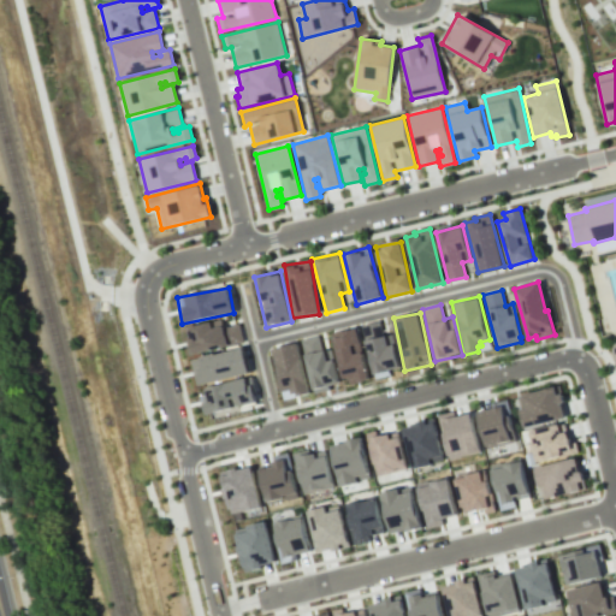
[(243,343),(240,324),(224,327),(221,319),(185,327),(191,354),(243,343)]
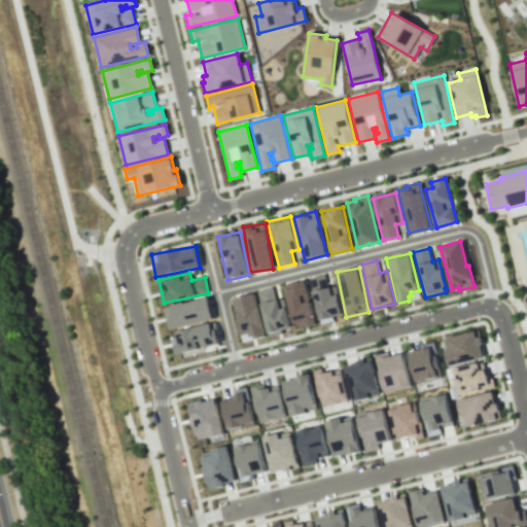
[(309,278),(320,323),(335,319),(334,315),(341,314),(330,273),(309,278)]
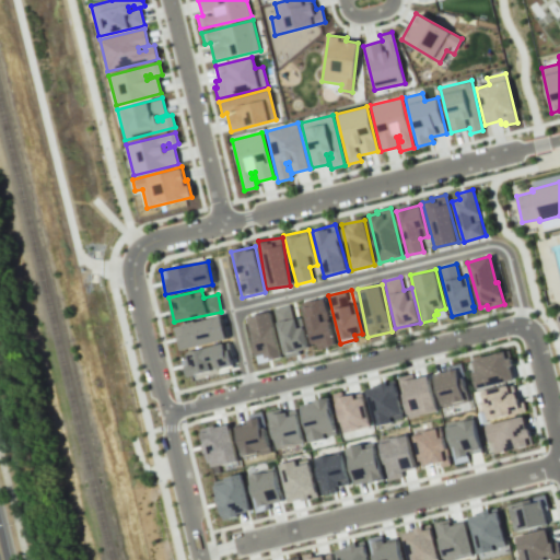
[(314,350),(336,345),(324,298),(302,304),(314,350)]
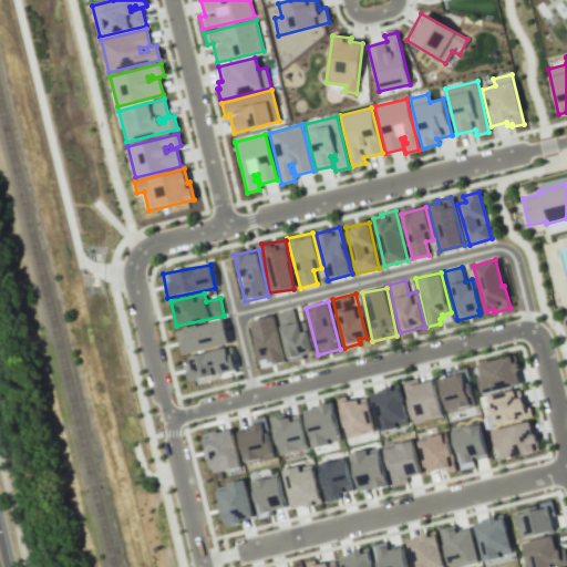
[(311,356),(300,307),(277,312),(288,361),(311,356)]
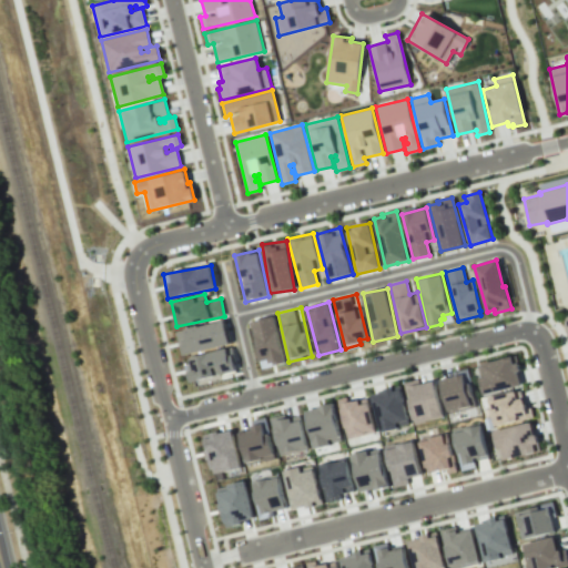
[(251,322),(262,368),(285,363),(274,316),(251,322)]
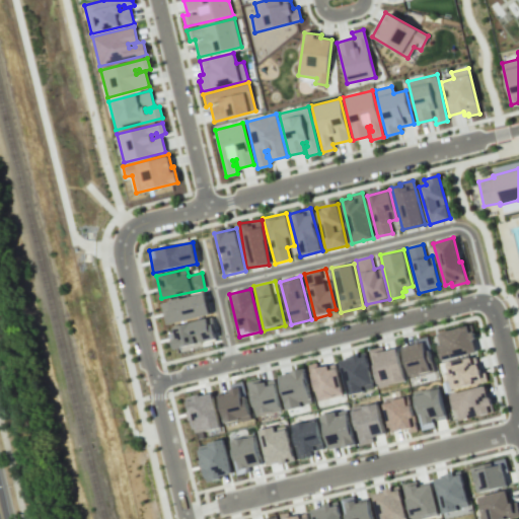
[(161,301),(164,323),(209,316),(206,294),(161,301)]
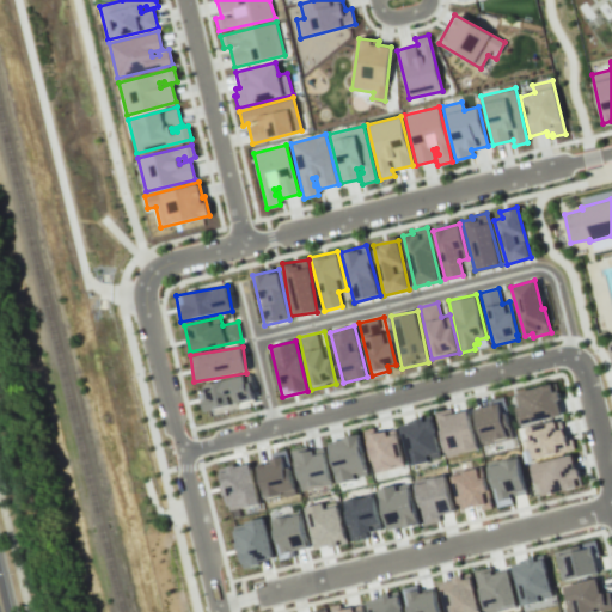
[(255,399),(250,375),(197,387),(203,411),(255,399)]
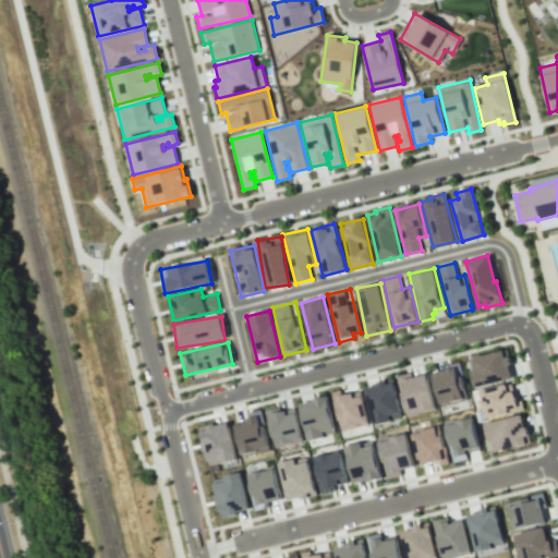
[(512,379),(507,350),(469,358),(474,387),(512,379)]
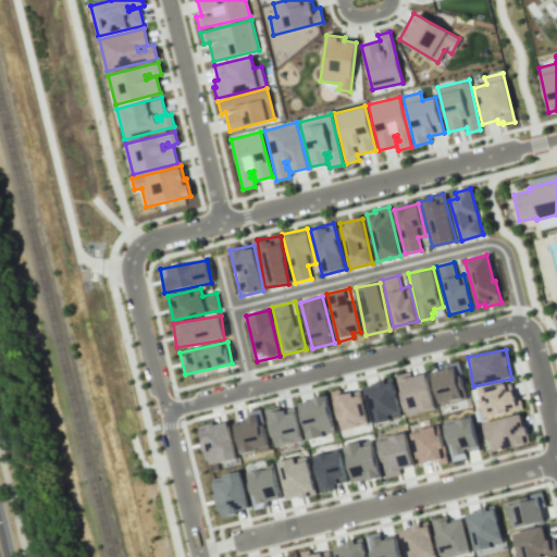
[(430,371),(440,406),(468,398),(458,363),(430,371)]
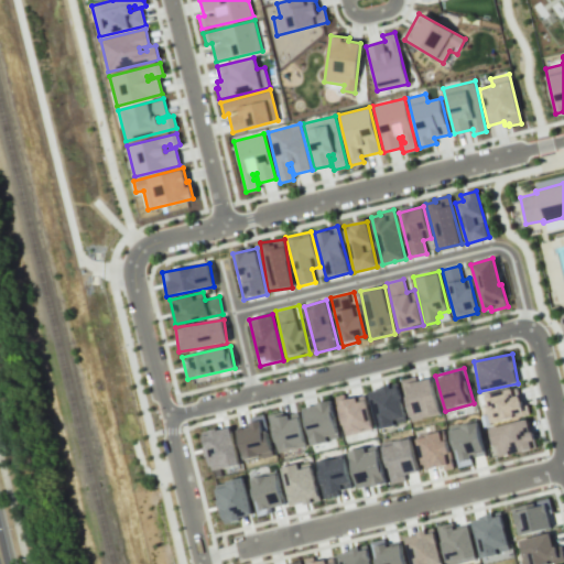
[(401,380),(411,421),(441,413),(432,378),(416,381),(415,377),(401,380)]
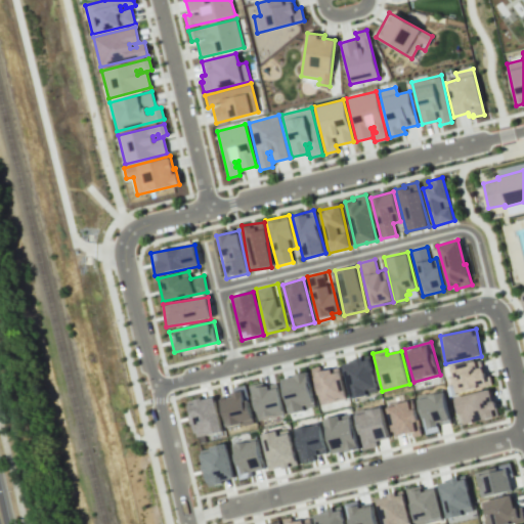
[(378,392),(368,356),(342,362),(351,399),(378,392)]
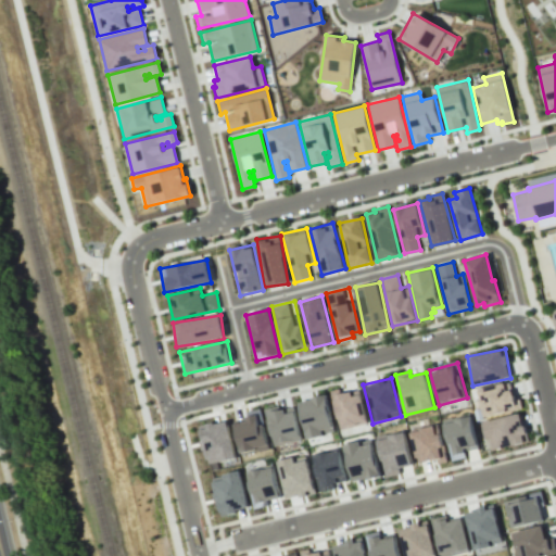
[(517,409),(510,381),(478,389),(484,416),(517,409)]
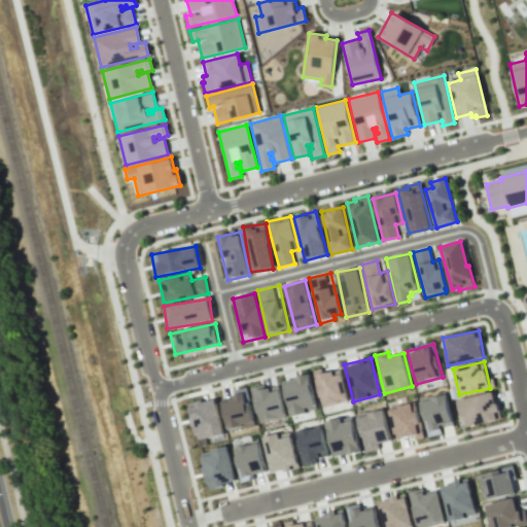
[(314,373),(321,407),(348,401),(341,367),(314,373)]
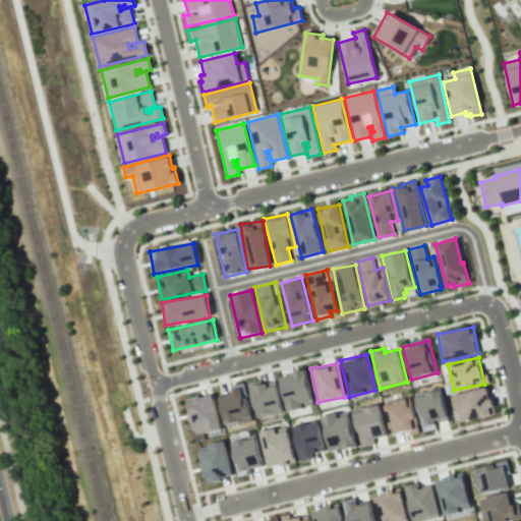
[(286,411),(312,405),(306,370),(280,375),(286,411)]
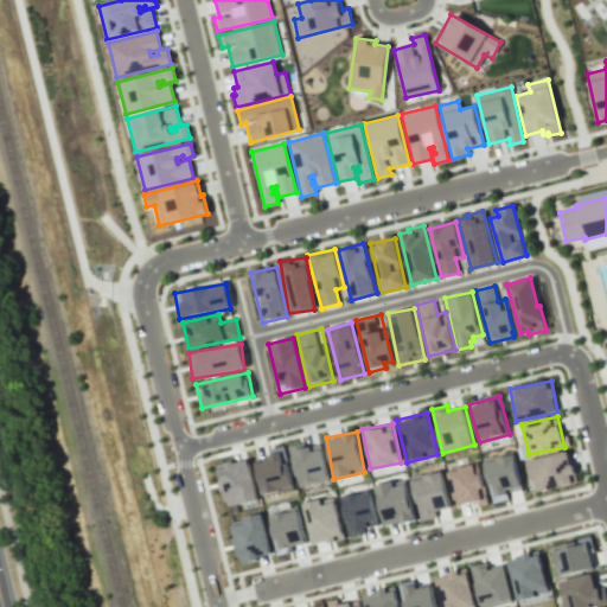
[(328,480),(320,441),(289,448),(298,487),(328,480)]
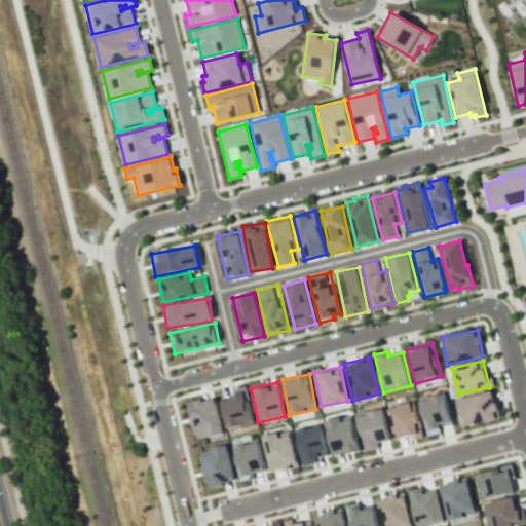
[(232,390),(233,398),(221,401),(228,430),(255,424),(246,386),(232,390)]
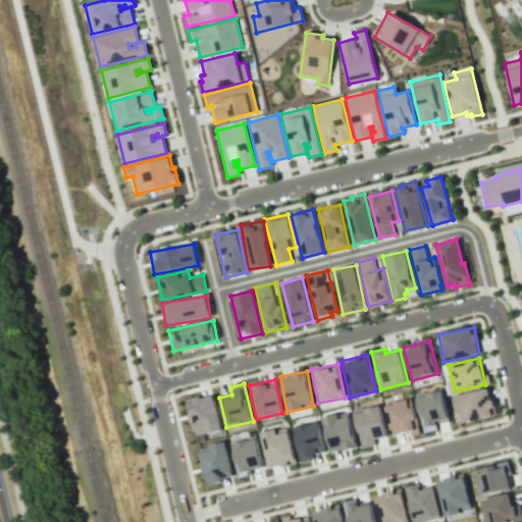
[(453,396),(460,423),(496,415),(488,387),(453,396)]
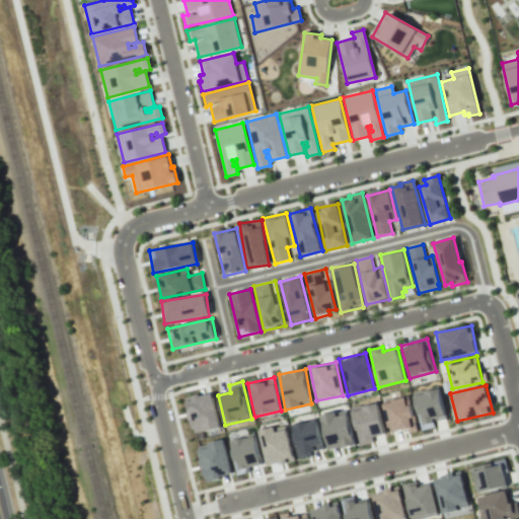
[(413,393),(421,430),(435,427),(433,421),(446,419),(439,388),(413,393)]
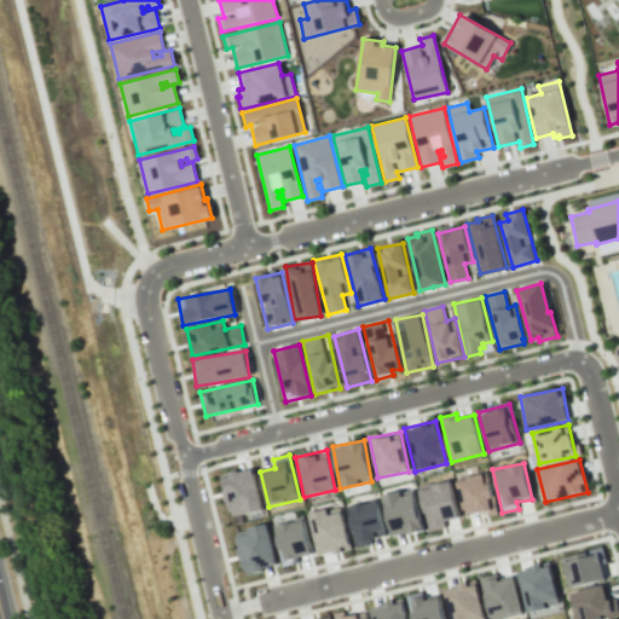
[(262,510),(254,468),(221,474),(230,516),(262,510)]
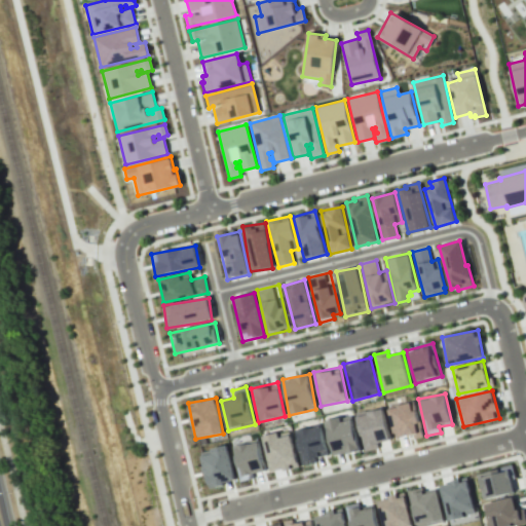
[(414,439),(422,437),(415,403),(387,408),(395,439),(413,435),(414,439)]
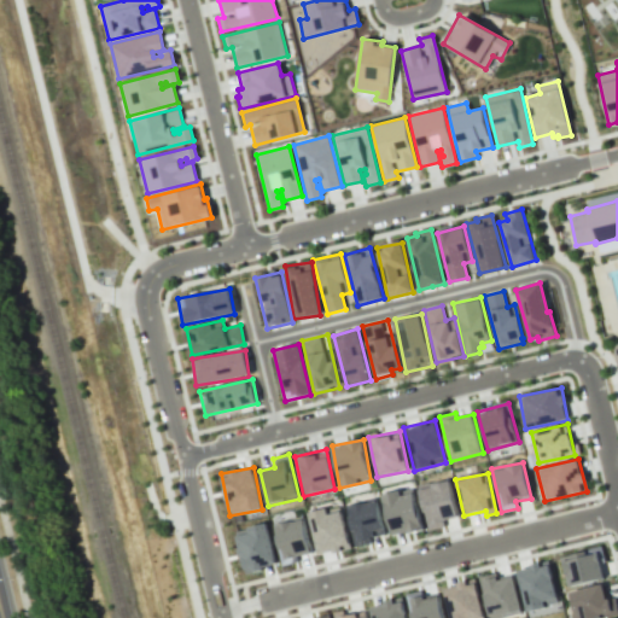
[(459,517),(449,479),(418,487),(427,530),(445,526),(444,520),(459,517)]
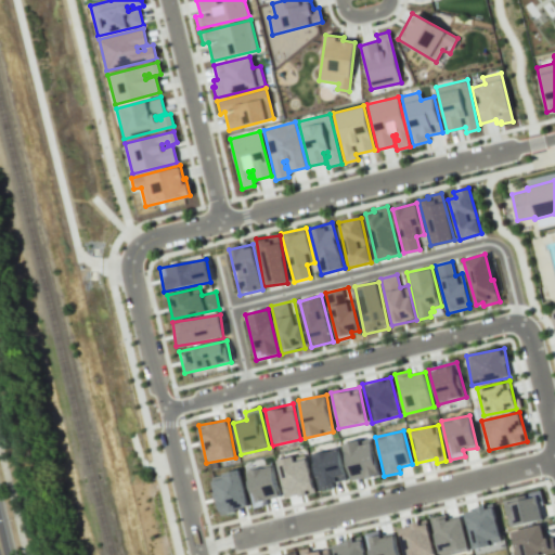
[(381,475),(370,438),(341,446),(352,482),(381,475)]
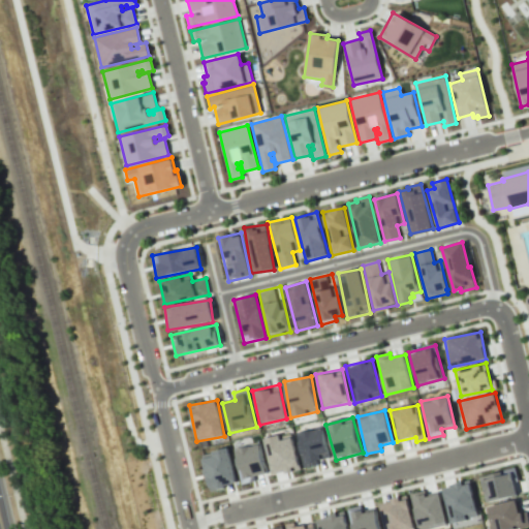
[(296,434),(304,468),(317,464),(316,460),(330,458),(322,428),(296,434)]
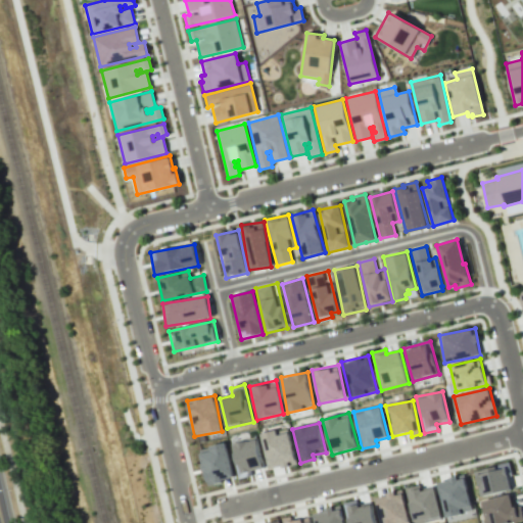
[(260,434),(269,470),(296,464),(289,432),(278,435),(277,430),(260,434)]
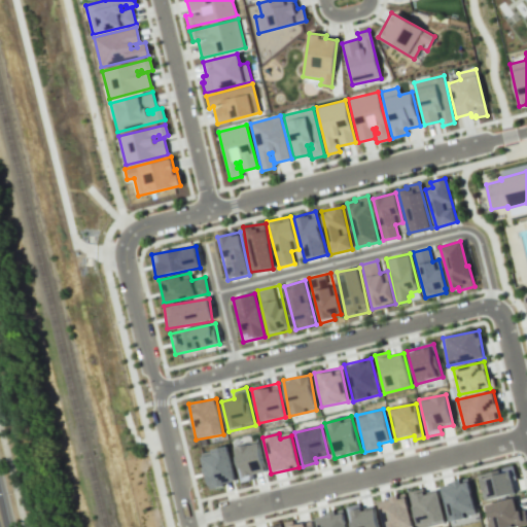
[(266,471),(258,442),(237,448),(244,477),(266,471)]
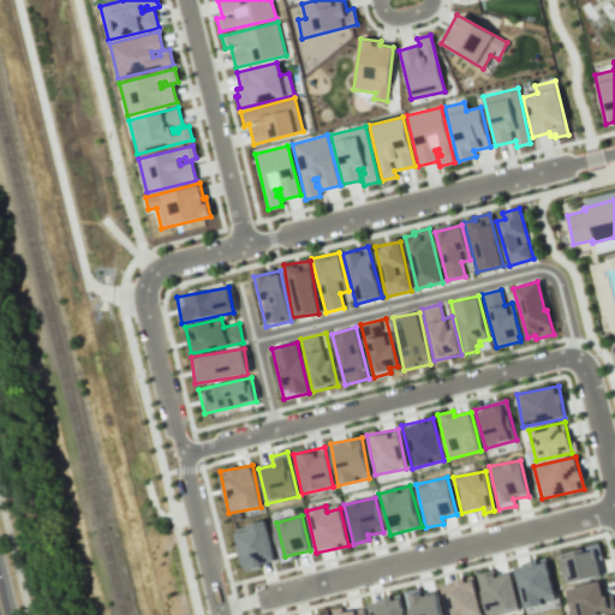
[(275,562),(264,523),(233,531),(244,571),(275,562)]
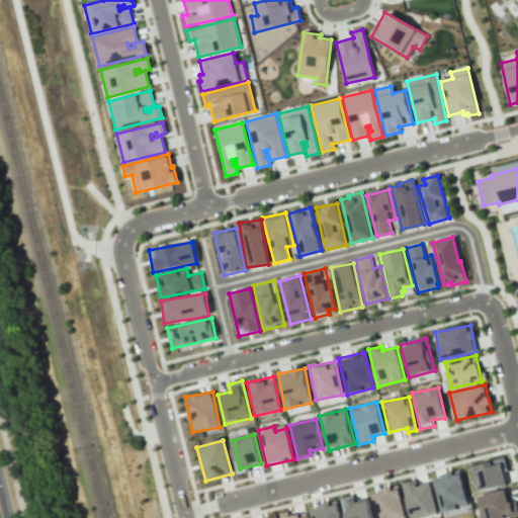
[(507,469),(504,458),(468,466),(476,493),(506,485),(503,470),(507,469)]
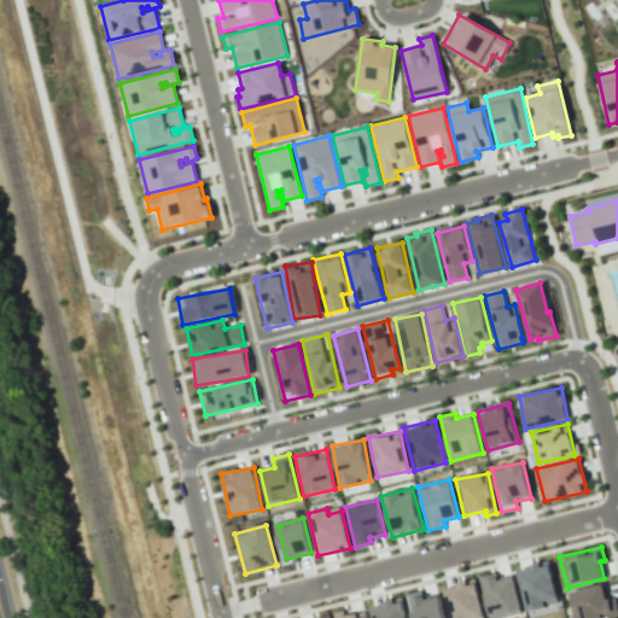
[(560,608),(549,561),(516,569),(528,617),(560,608)]
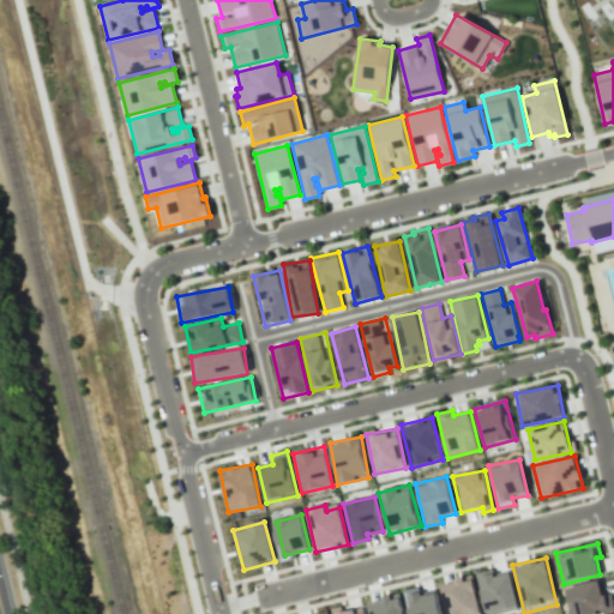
[(475,573),(486,613),(489,613),(518,607),(510,573),(494,577),(492,569),(475,573)]
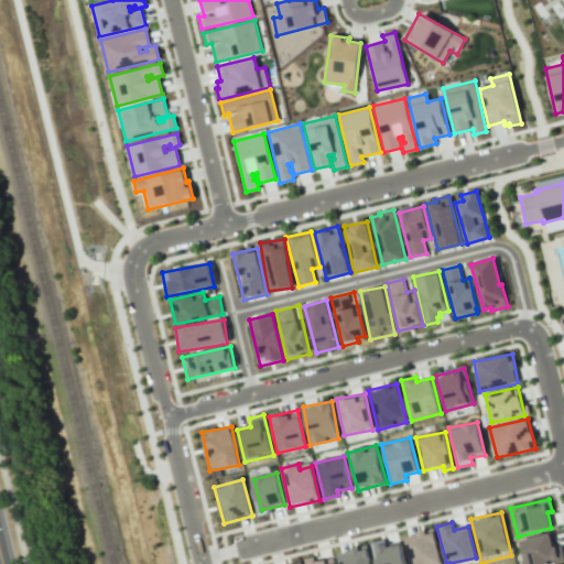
[(404,535),(410,563),(442,563),(434,529),(404,535)]
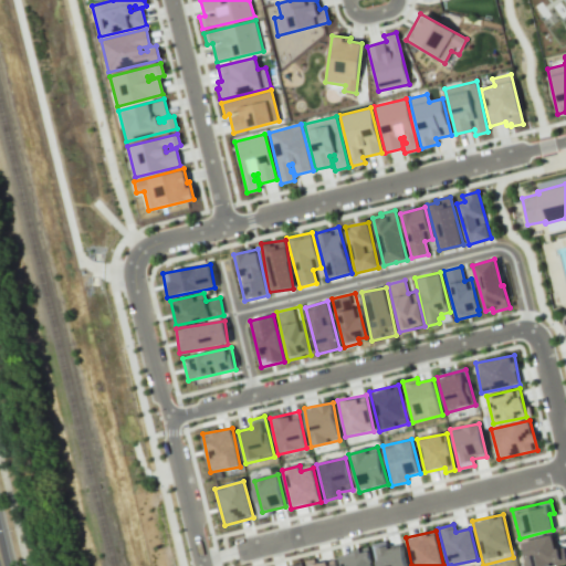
[(565,561),(563,547),(556,549),(554,535),(521,542),(525,565),(551,565),(565,563),(565,561)]
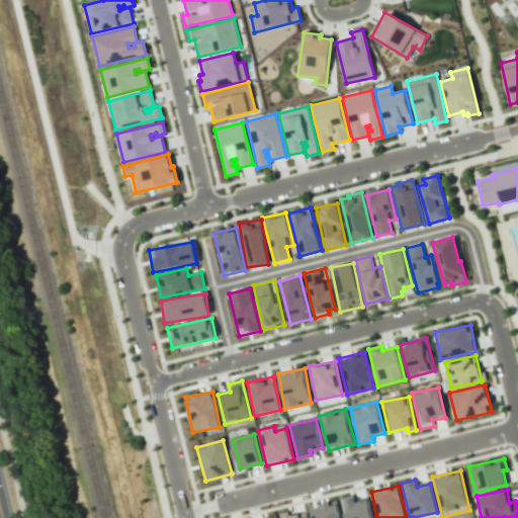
[(372,517),(367,499),(355,503),(353,495),(339,498),(344,517),(372,517)]
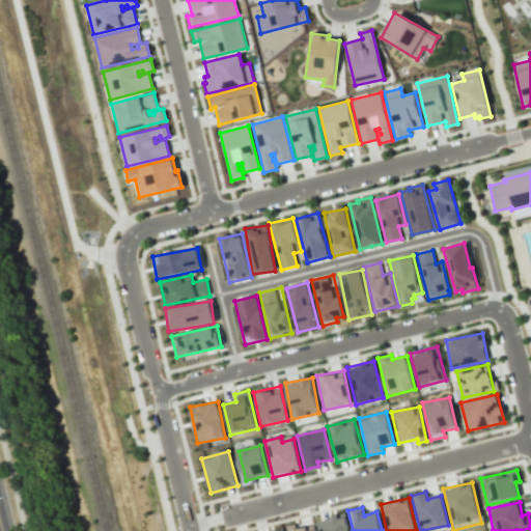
[(317,521),(319,530),(348,530),(344,513),(317,521)]
